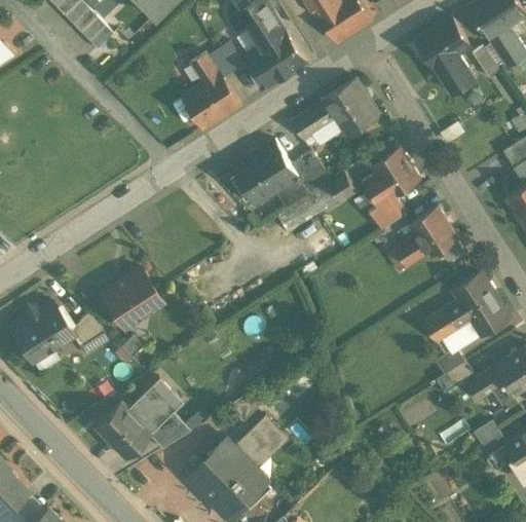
[(113,34),(79,0),(47,0),(97,50),(113,34)]
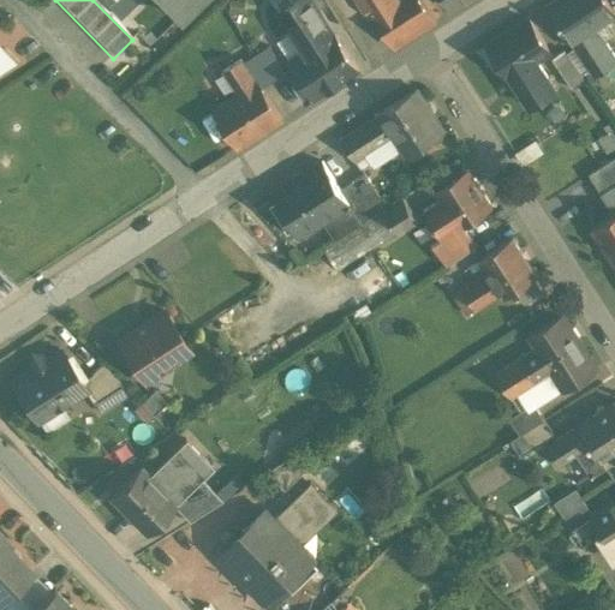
[(105,0),(118,17),(139,0),(105,0)]
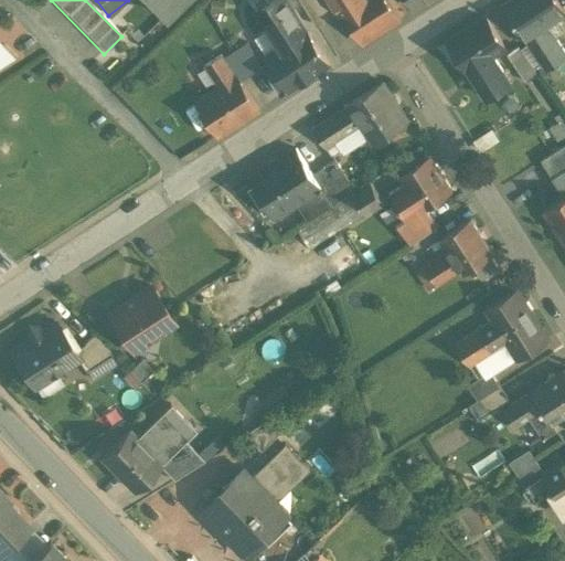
[(183,0),(146,0),(164,19),(183,0)]
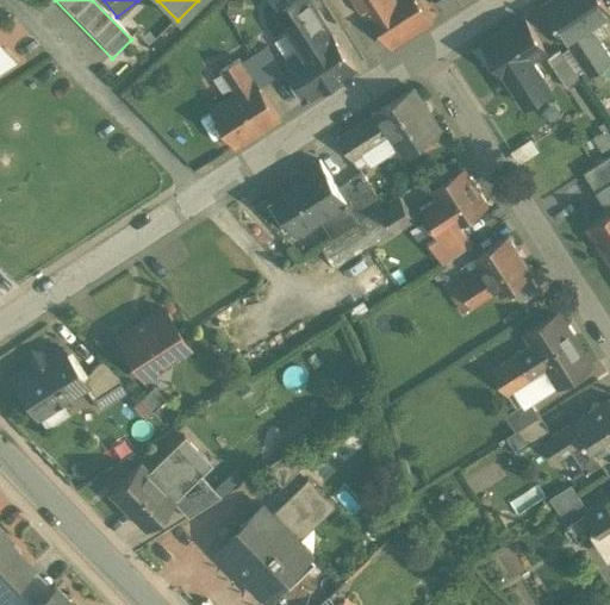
[(316,13),(306,0),(298,0),(277,14),(303,55),(331,36),(316,13)]
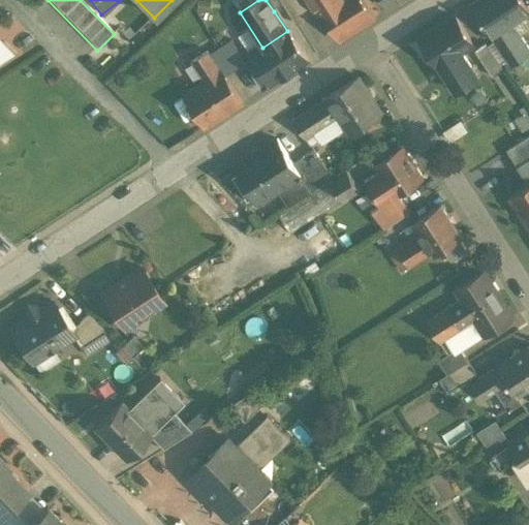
[(279,0),(266,0),(274,11),(283,5),(279,0)]
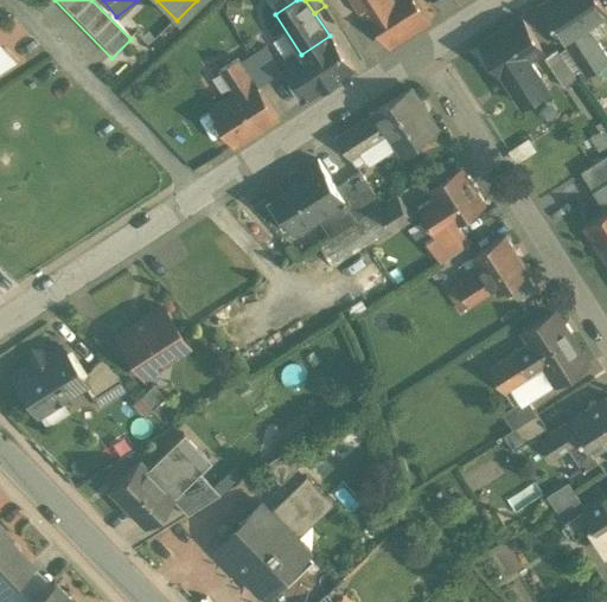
[(363,17),(352,0),(320,0),(325,6),(342,31),(363,17)]
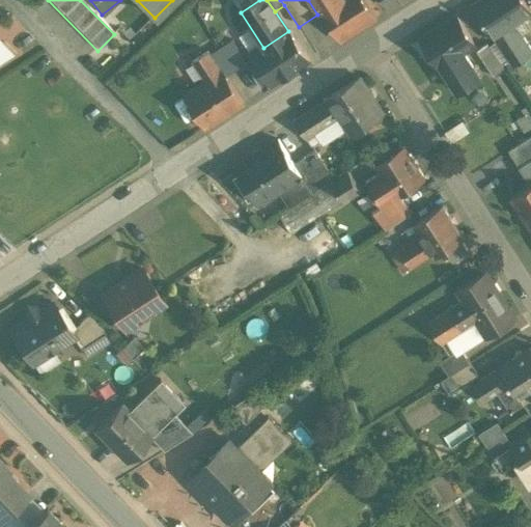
[(308,0),(317,15),(322,11),(342,44),(376,22),(362,0),(308,0)]
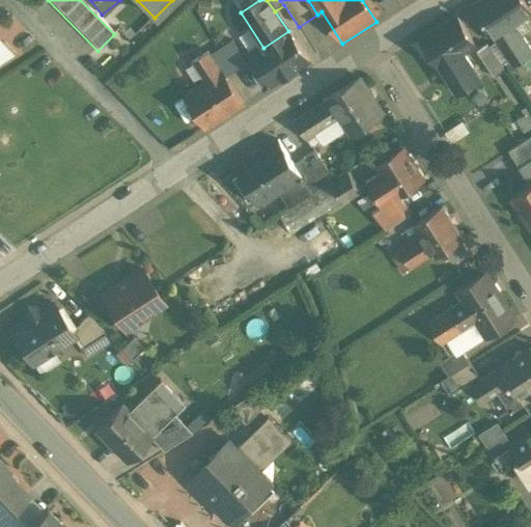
[(385,0),(392,10),(408,0),(385,0)]
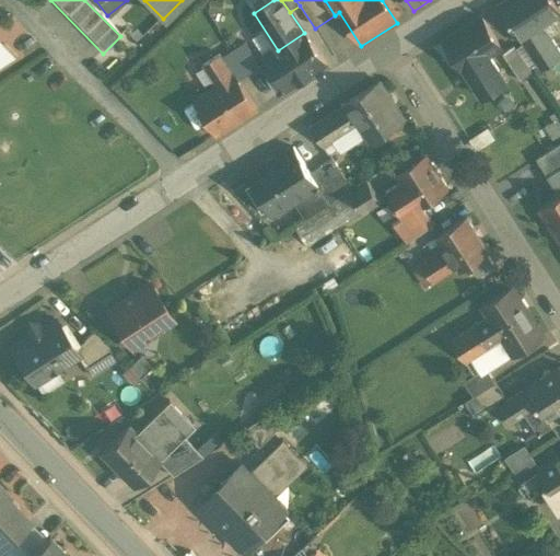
[(552,37),(545,25),(559,15),(549,0),(510,0),(499,8),(521,41),(524,46),(537,66),(541,71),(559,58),(559,57),(559,49),(558,47),(558,46),(558,45),(552,37)]
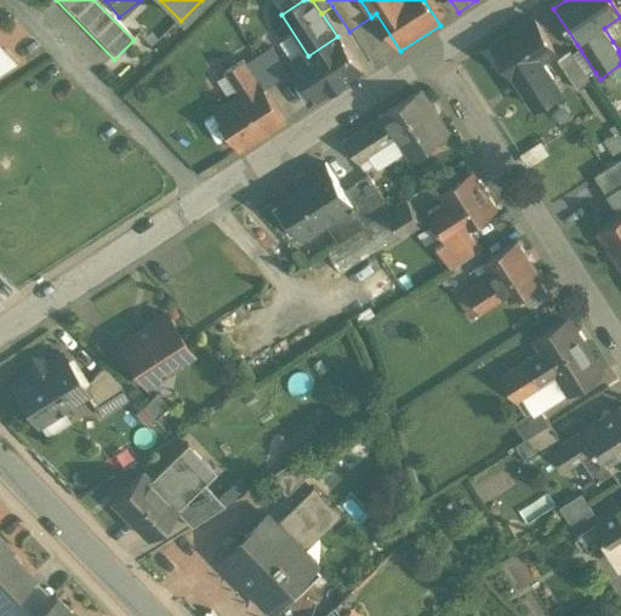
[(534,22),(494,47),(485,52),(499,72),(506,67),(516,80),(517,80),(528,97),(529,97),(535,108),(560,92),(553,81),(542,63),(556,55),(534,22)]
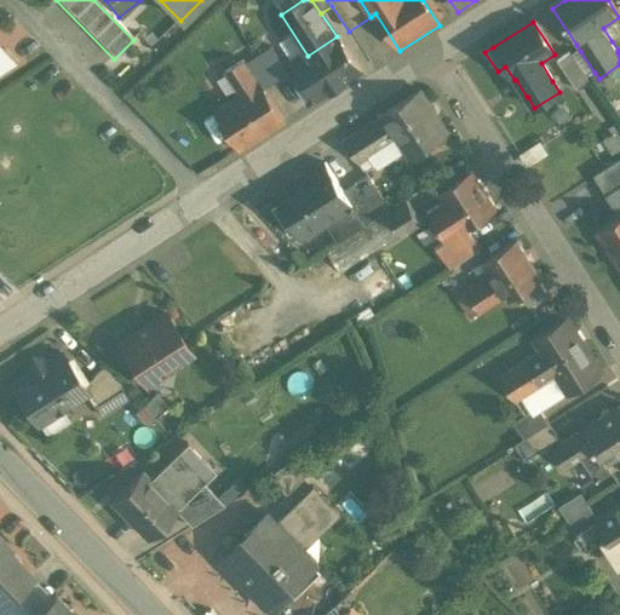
[(308,56),(293,64),(304,81),(296,87),(309,107),(361,74),(337,36),(308,56)]
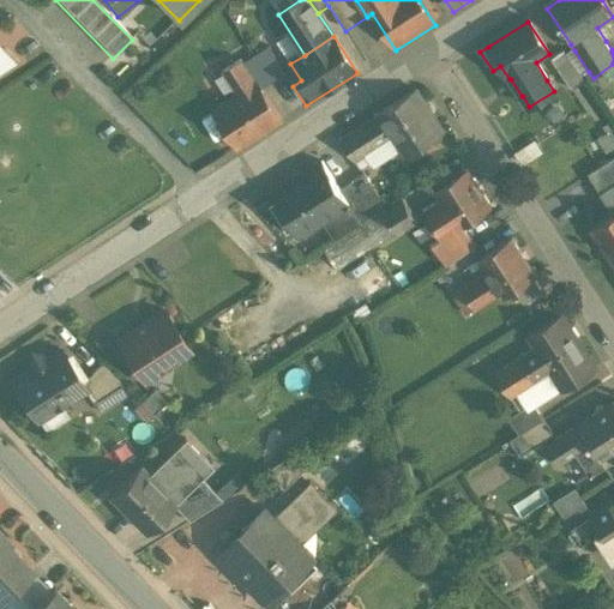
[(0,46),(0,76),(18,65),(0,46)]
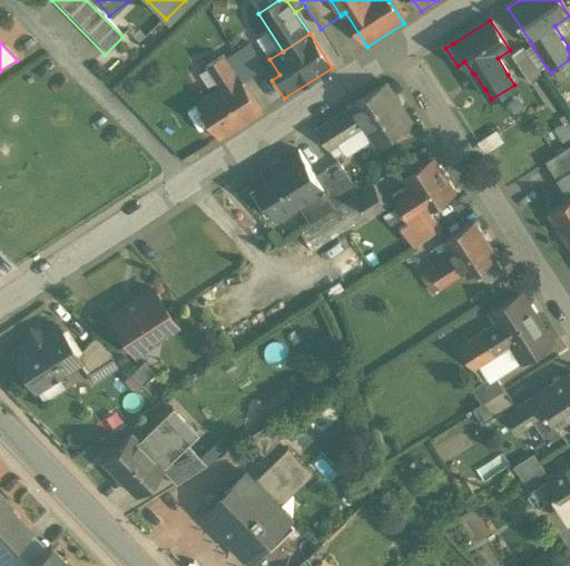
[(264,70),(248,46),(236,55),(252,79),(264,70)]
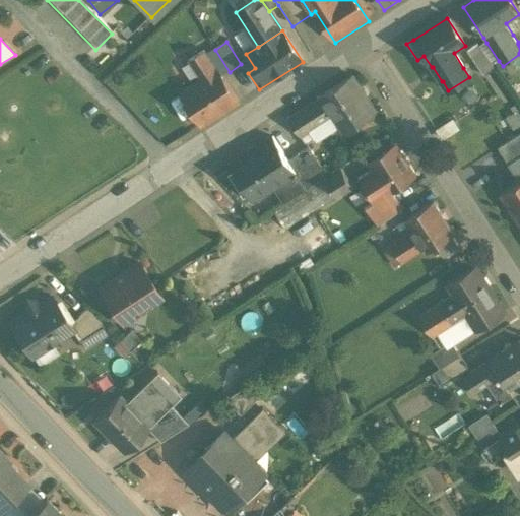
[(486,43),(479,48),(492,66),(499,61),(486,43)]
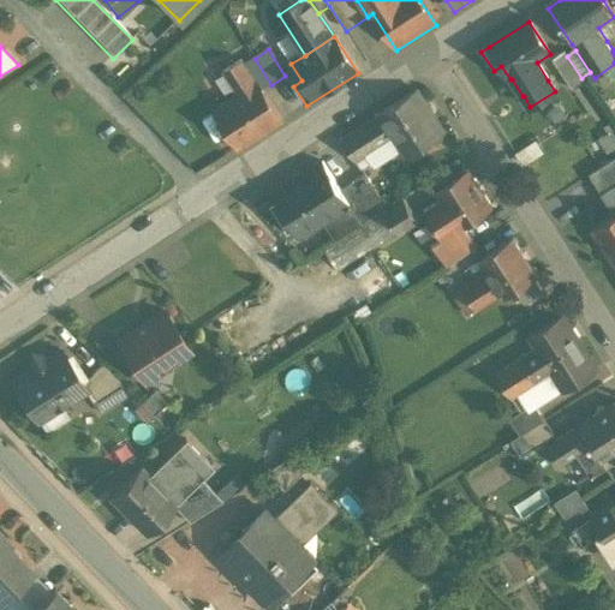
[(567,57),(565,53),(551,61),(573,91),(585,83),(581,78),(567,57)]
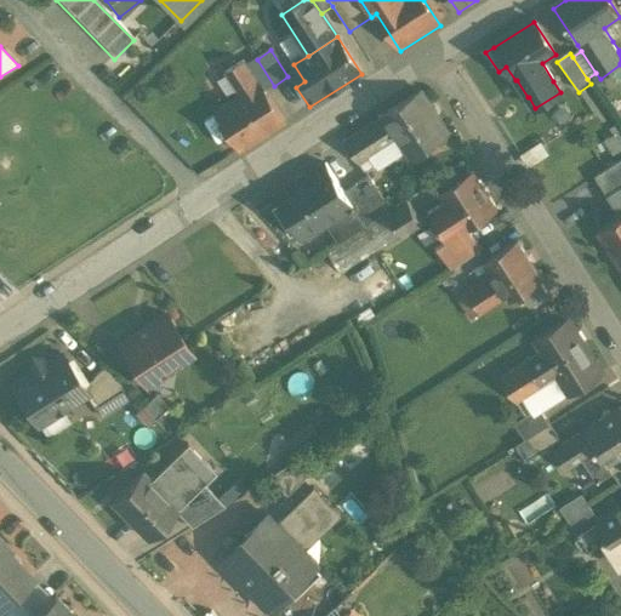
[(274,86),(257,60),(248,66),(258,85),(265,92),(274,86)]
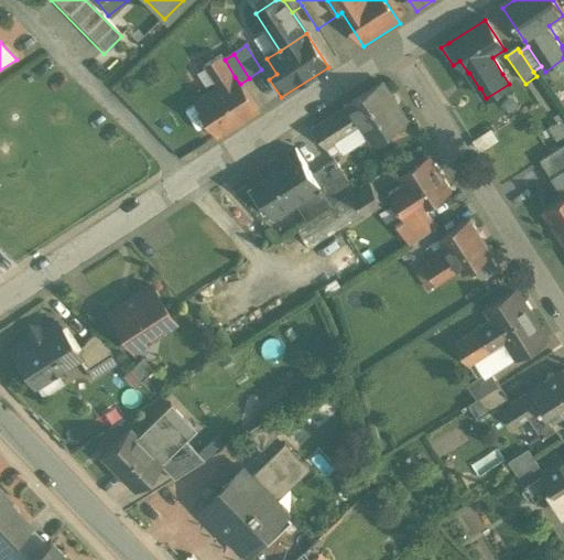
[(225,60),(221,55),(203,66),(217,88),(235,77),(225,60)]
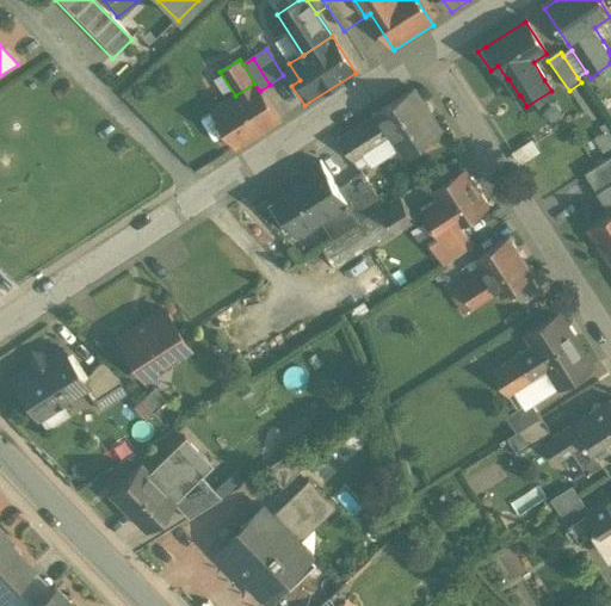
[(235,96),(213,110),(238,149),(279,122),(260,91),(254,84),(235,96)]
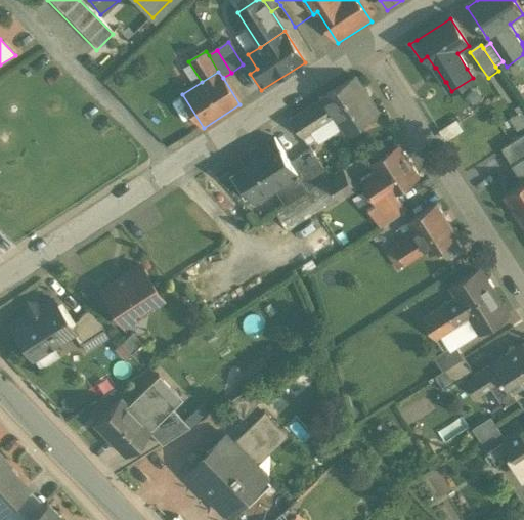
[(356,79),(324,99),(325,100),(336,117),(337,117),(347,133),(379,114),(356,79)]
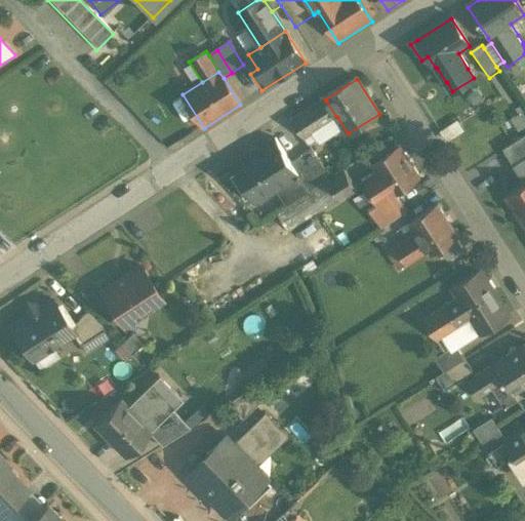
[(326,101),(293,121),(304,138),(337,117),(336,117),(326,101)]
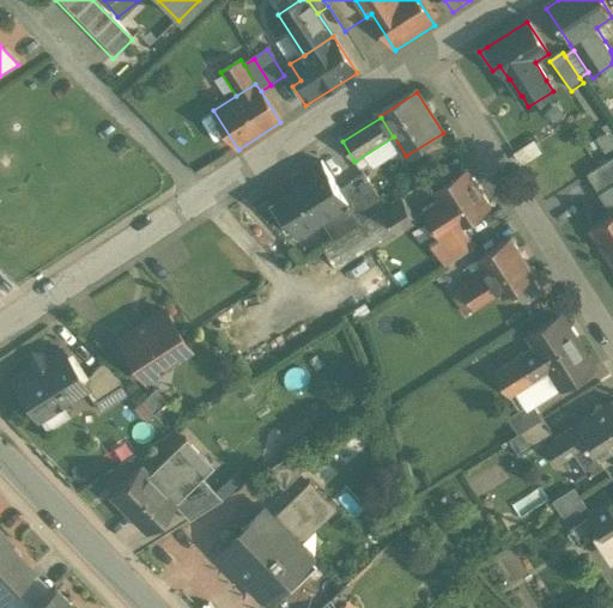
[(612,159),(588,176),(600,194),(612,186),(612,159)]
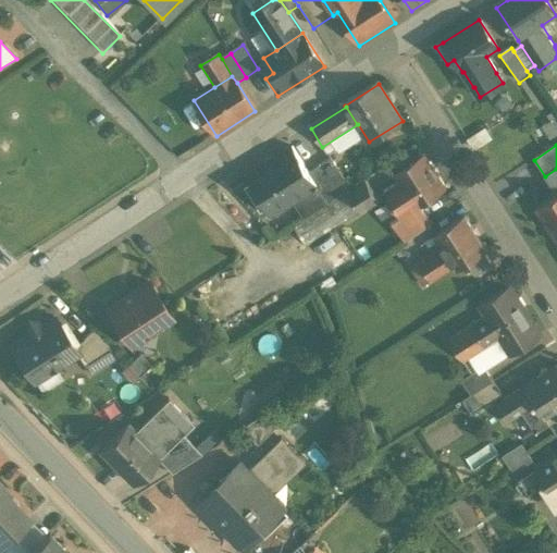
[(292,150),(265,168),(264,167),(247,179),(272,217),(318,187),(309,174),(293,149),(292,150)]
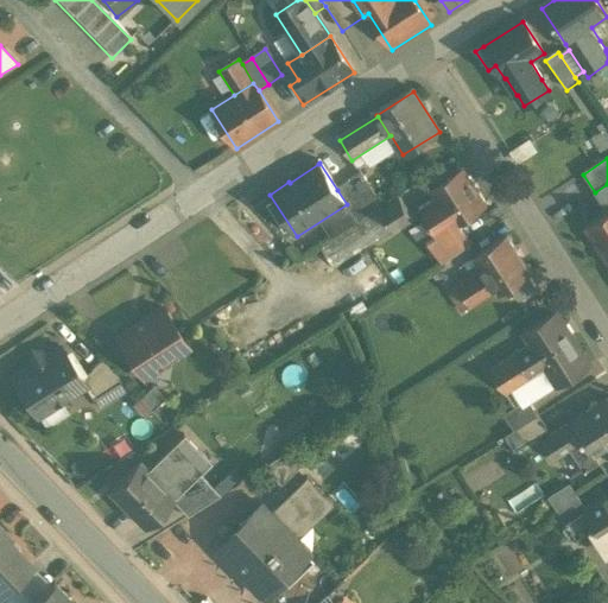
[(463,170),(431,190),(437,200),(420,210),(437,236),(438,237),(455,227),(456,228),(460,226),(488,207),(480,194),(473,182),(473,183),(463,170)]
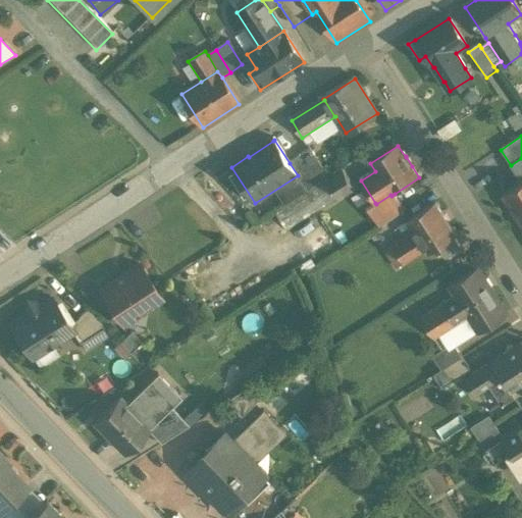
[(329,178),(311,150),(300,157),(318,185),(326,180),(329,178)]
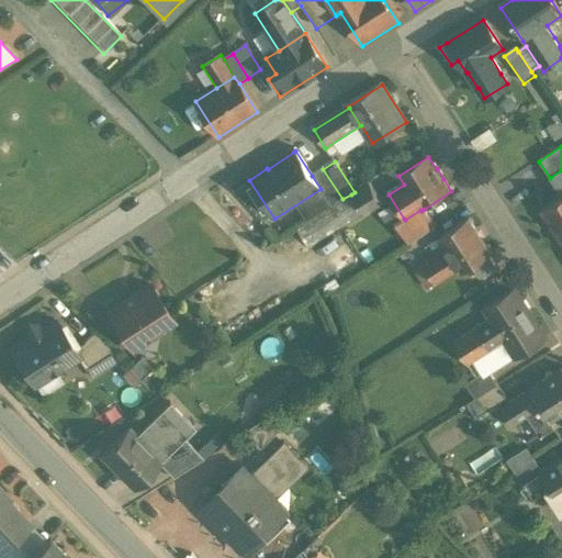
[(343,199),(323,169),(312,176),(321,189),(332,207),(343,199)]
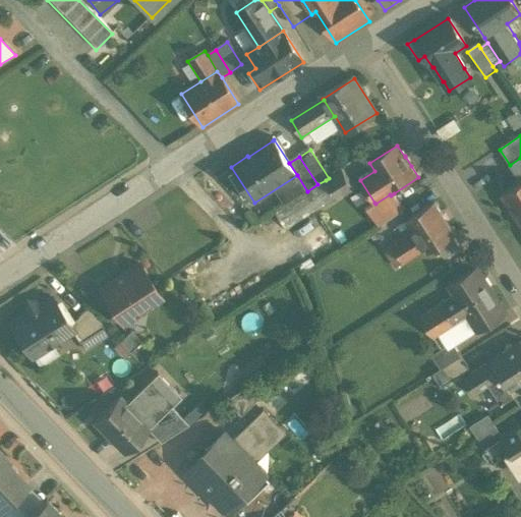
[(520,158),(510,165),(509,166),(520,183),(520,182),(520,158)]
